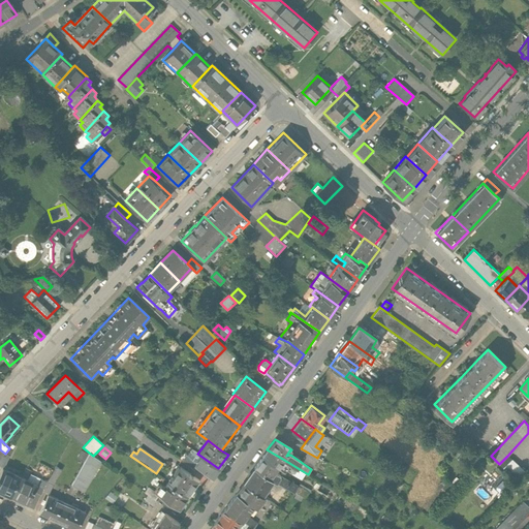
[(0,449),(0,464),(4,466),(9,456),(5,454),(0,449)]
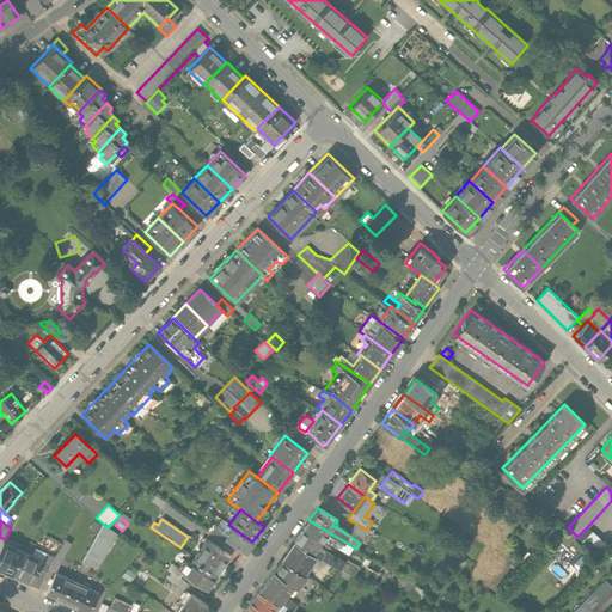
[(222,525),(219,530),(227,536),(232,527),(228,525),(221,520),(219,522),(222,525)]
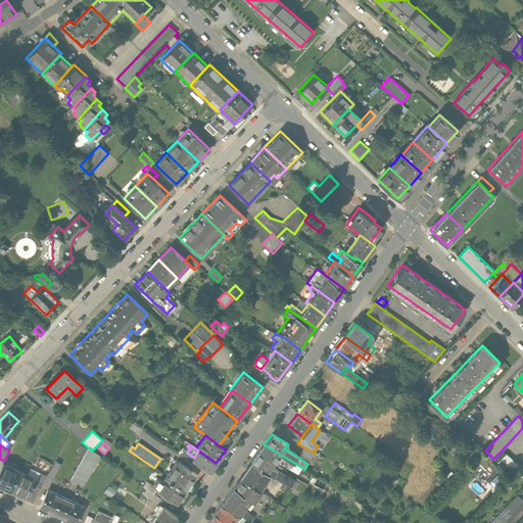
[(264,444),(251,462),(267,473),(270,469),(275,462),(281,466),(286,458),(264,444)]
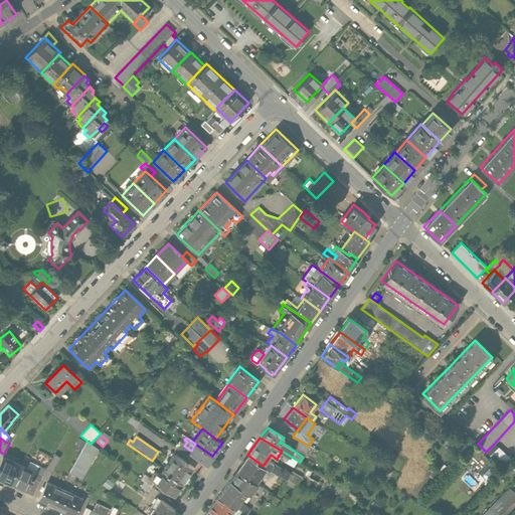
[(74,446),(81,450),(87,443),(78,439),(74,446)]
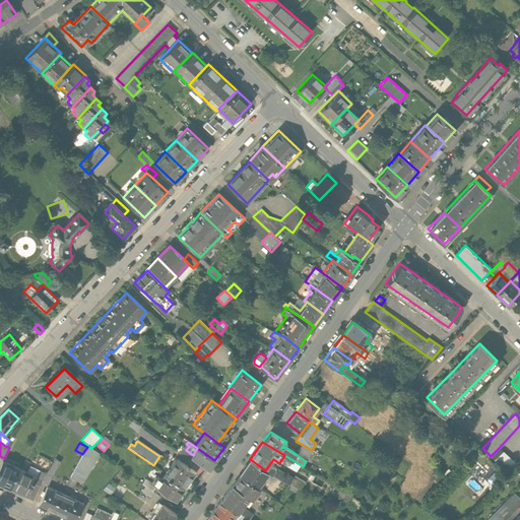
[(82,454),(70,477),(81,483),(99,454),(91,448),(87,445),(87,447),(82,454)]
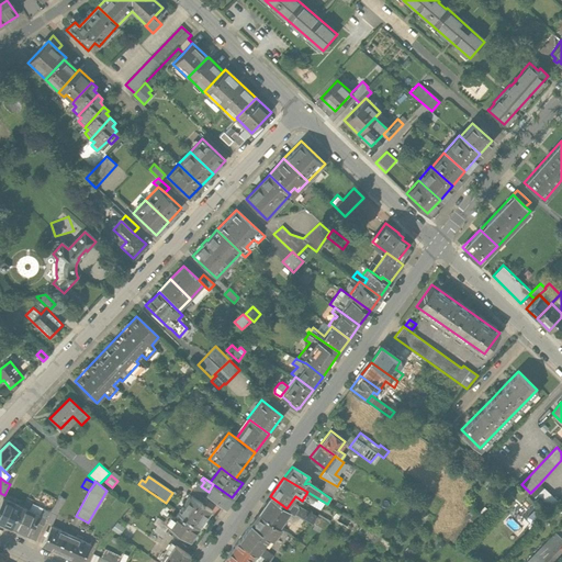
[(206,498),(209,495),(208,494),(209,492),(201,486),(198,483),(193,490),(206,498)]
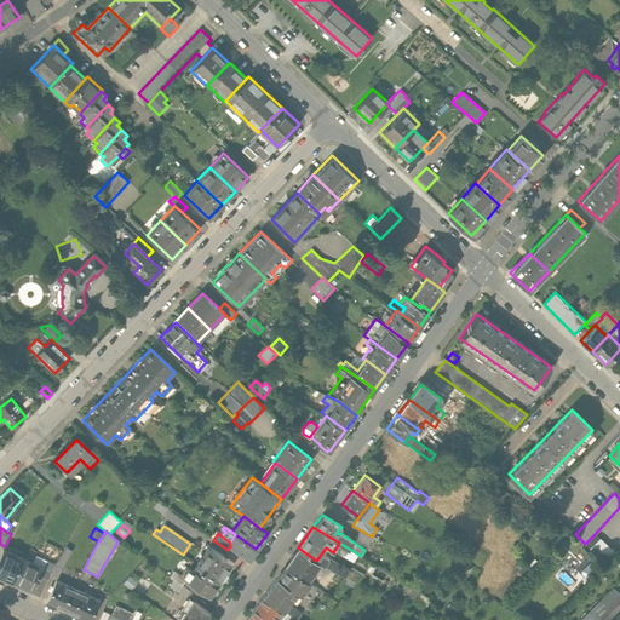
[(248,560),(256,549),(235,534),(230,543),(229,545),(230,546),(248,560)]
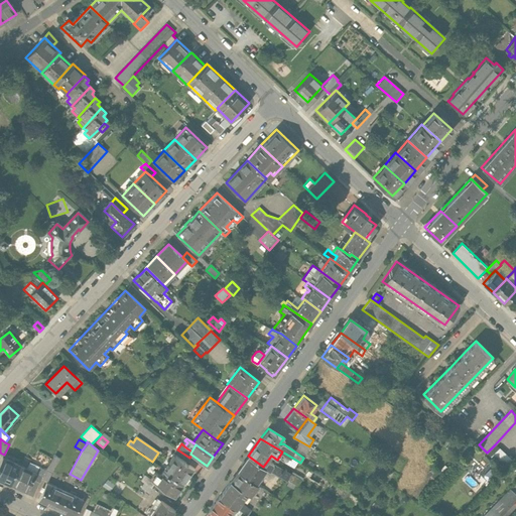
[(512,461),(495,444),(487,453),(504,469),(512,461)]
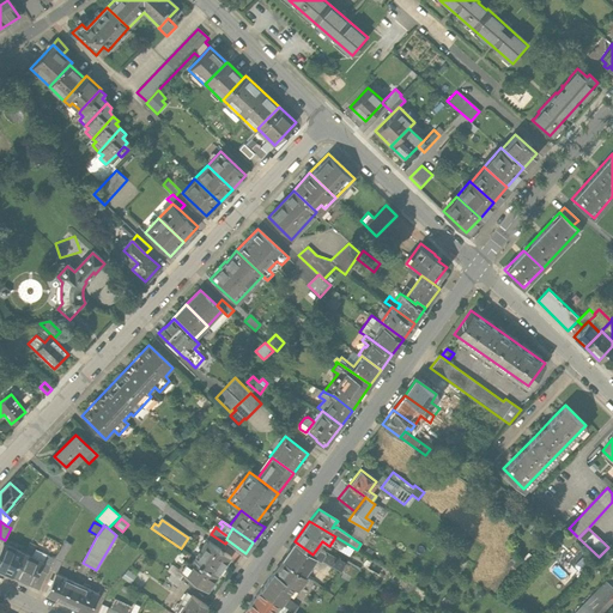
[(204,552),(198,560),(218,575),(230,557),(207,540),(200,550),(204,552)]
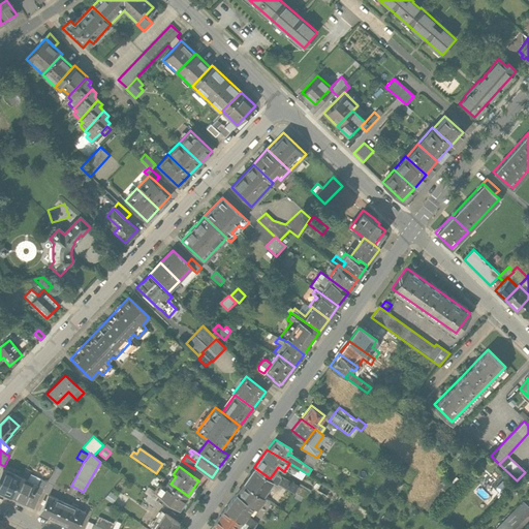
[(56,467),(48,481),(42,492),(49,495),(52,487),(61,470),(56,467)]
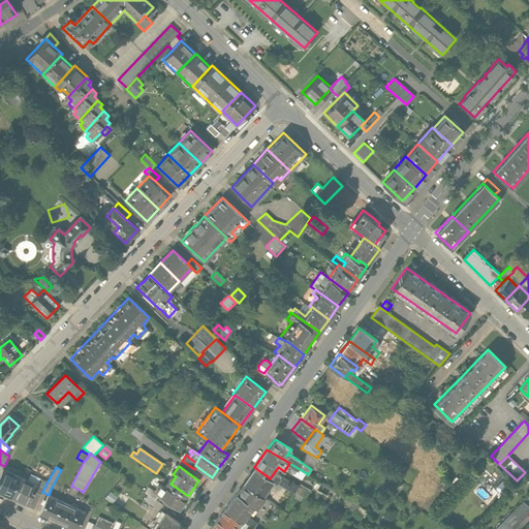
[(254,467),(244,481),(263,497),(266,497),(270,491),(267,489),(273,480),(270,478),(254,467)]
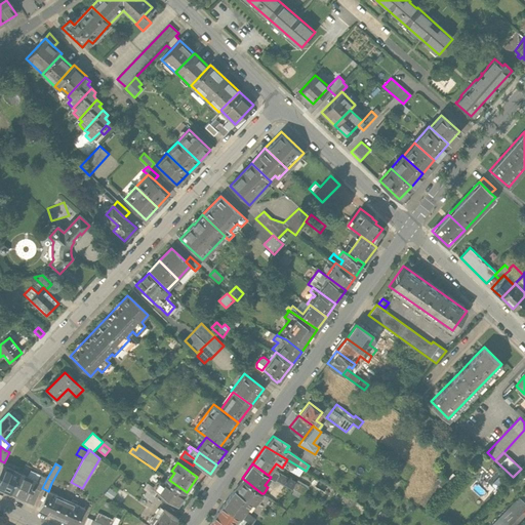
[(0,487),(10,493),(10,492),(19,474),(3,466),(0,472),(0,487)]
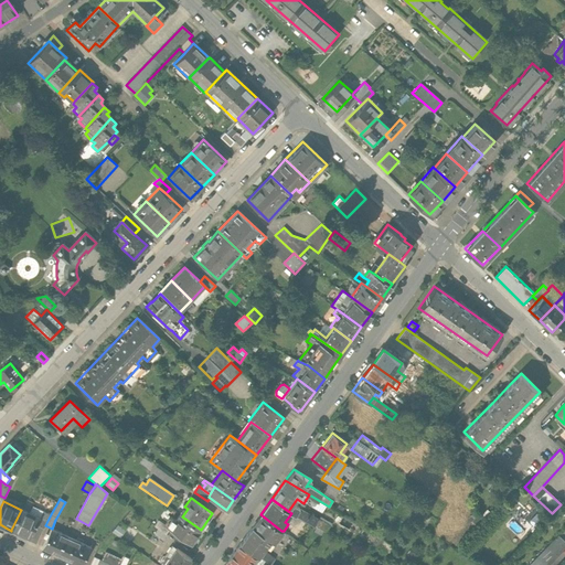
[(327,524),(296,507),(291,507),(288,511),(291,513),(317,526),(313,532),(321,535),(327,524)]
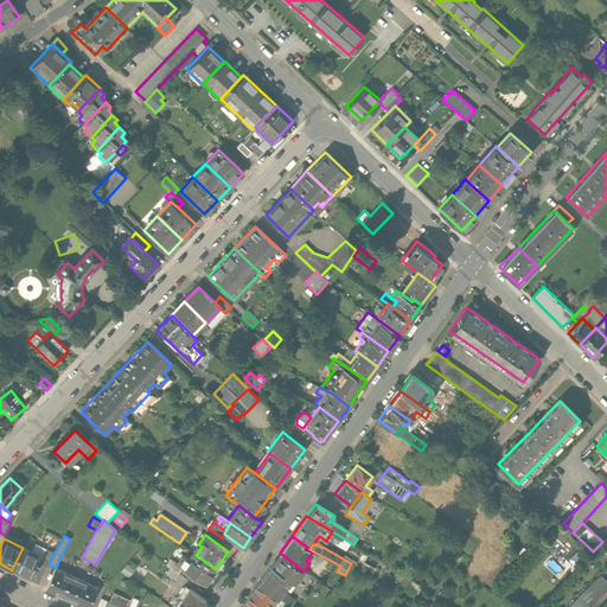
[(42,556),(23,548),(12,569),(32,579),(38,566),(42,556)]
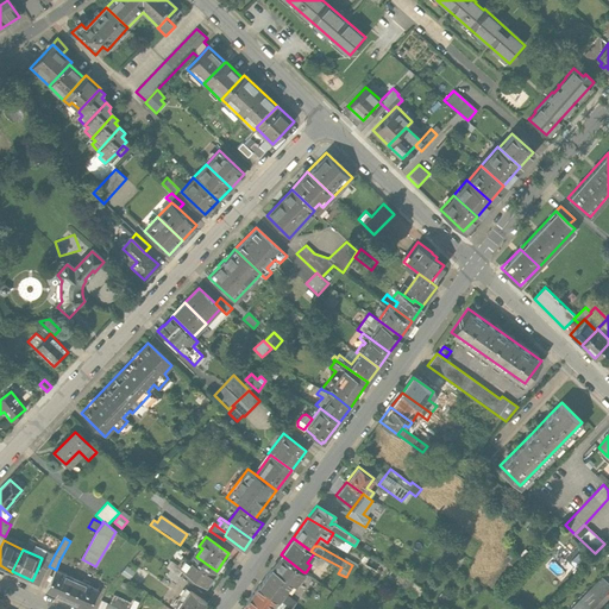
[(45,551),(42,558),(38,567),(46,571),(49,566),(55,554),(45,551)]
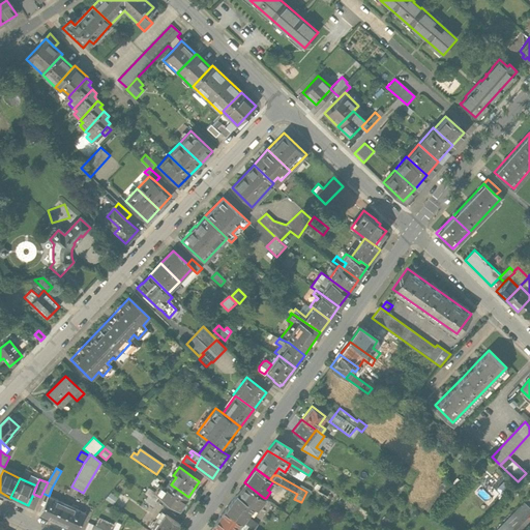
[(179,509),(188,497),(171,484),(168,482),(164,488),(160,486),(155,492),(155,493),(159,496),(179,509)]
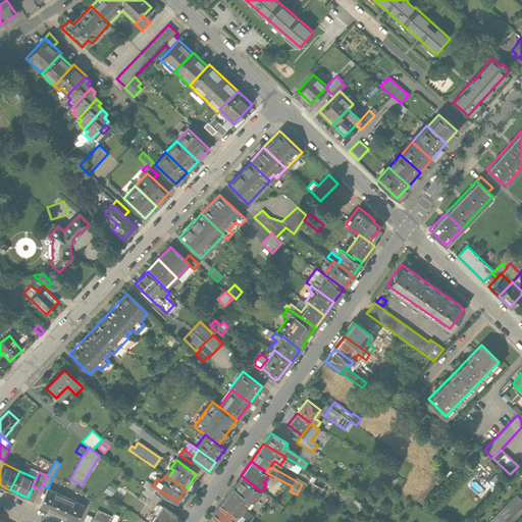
[(241,475),(232,486),(253,501),(260,490),(241,475)]
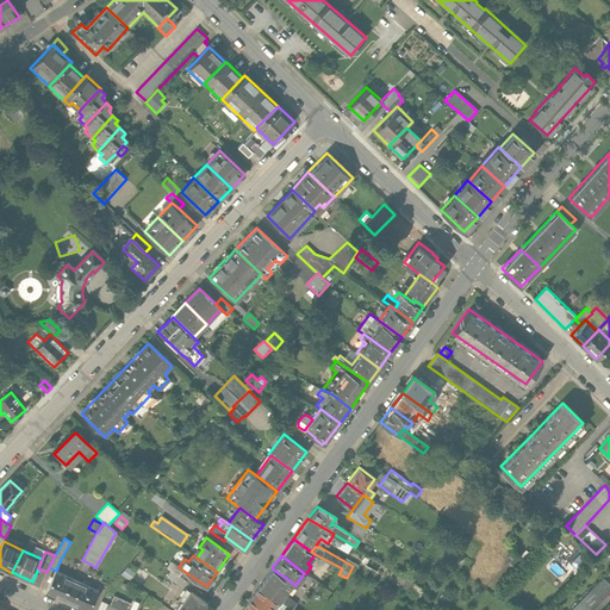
[(179,576),(184,571),(179,567),(179,566),(170,561),(167,567),(170,570),(167,576),(176,583),(181,577),(179,576)]
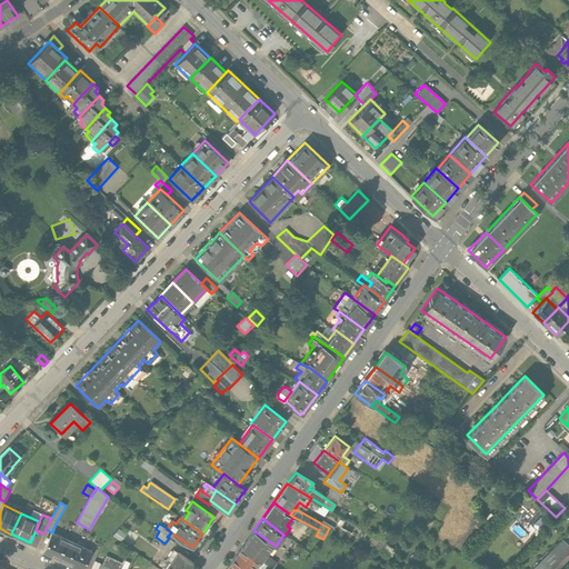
[(118,527),(113,535),(121,540),(127,532),(118,527)]
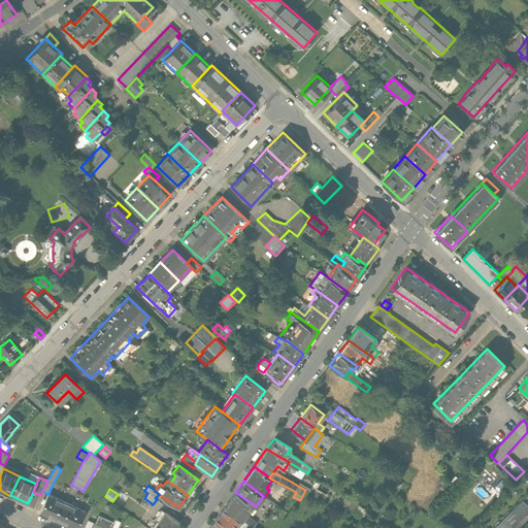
[(39,512),(54,519),(62,501),(47,494),(39,512)]
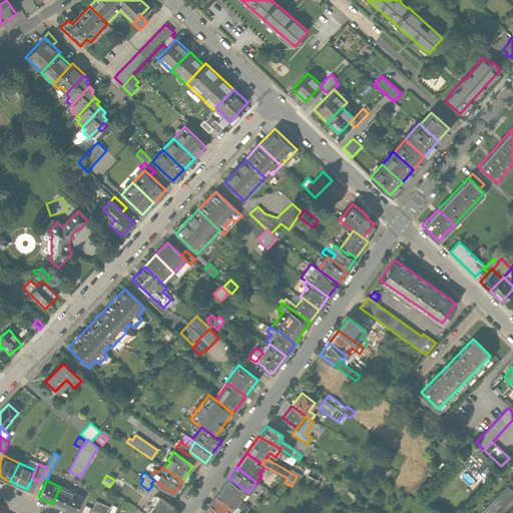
[(227,480),(218,492),(239,508),(245,512),(249,508),(239,500),(244,492),(227,480)]
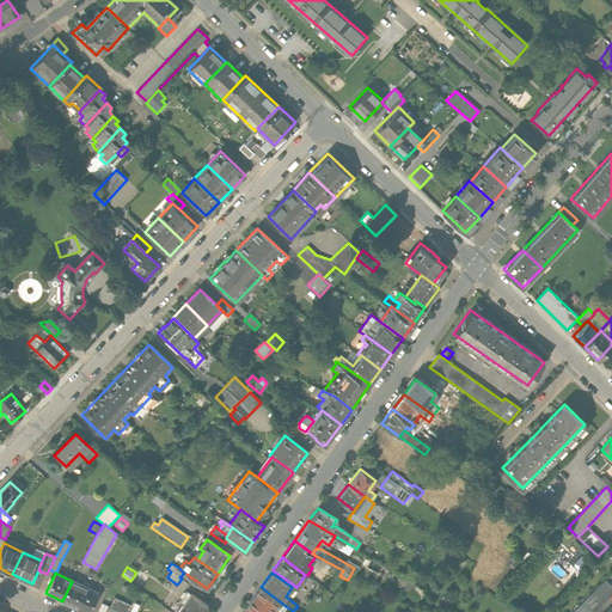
[(611,592),(611,587),(604,580),(574,611),(575,611),(589,611),(591,611),(589,611),(593,611),(595,607),(598,607),(601,601),(603,603),(611,592)]
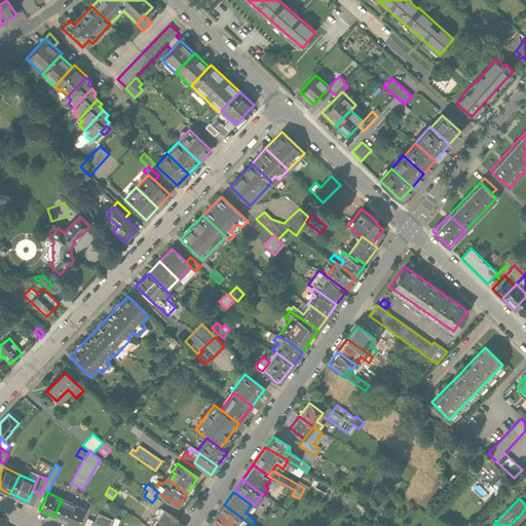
[(76,525),(84,510),(62,499),(53,517),(73,525),(76,525)]
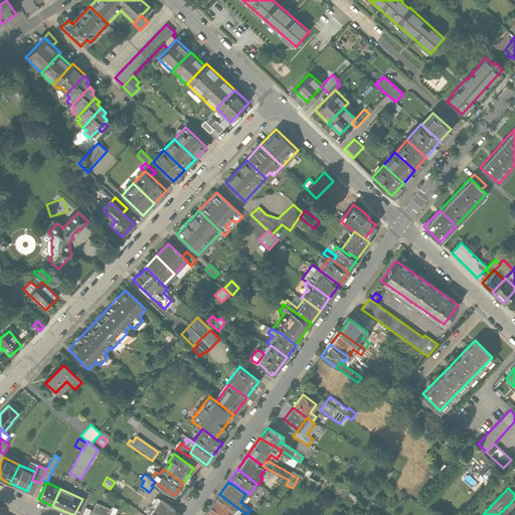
[(344,489),(340,495),(354,503),(358,497),(344,489)]
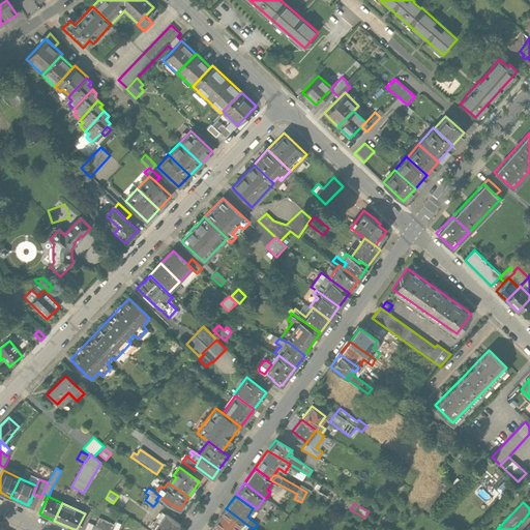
[(145,512),(136,505),(133,510),(141,518),(145,512)]
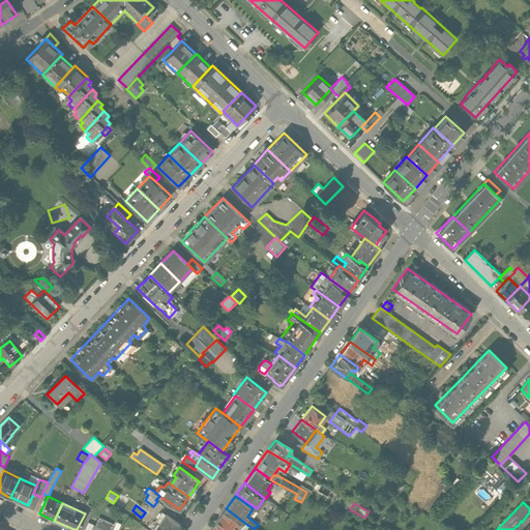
[(243,529),(247,525),(226,508),(212,527),(216,529),(243,529)]
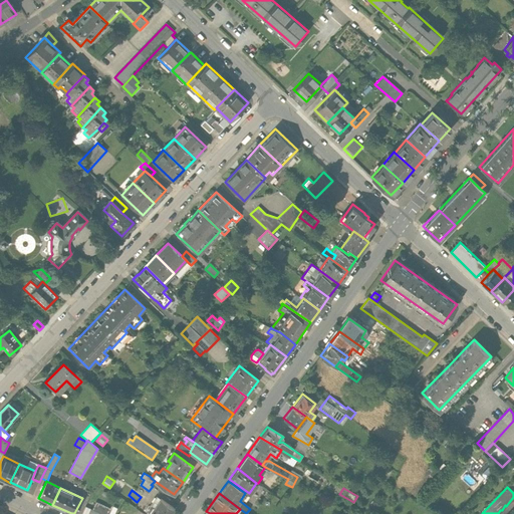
[(374,496),(370,503),(376,507),(380,500),(374,496)]
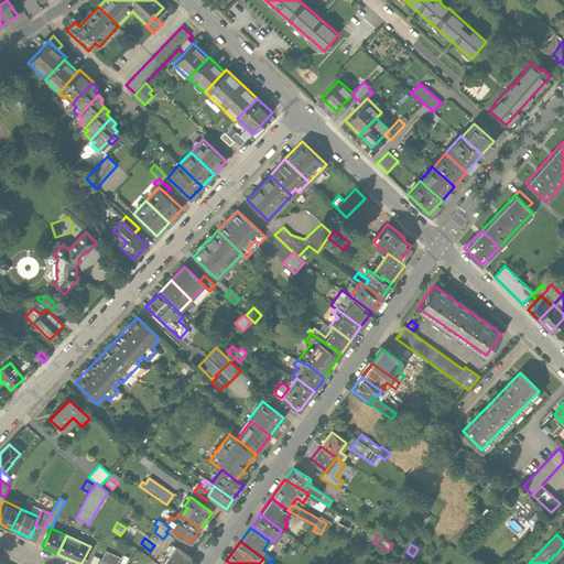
[(175,546),(169,556),(179,563),(186,563),(192,557),(175,546)]
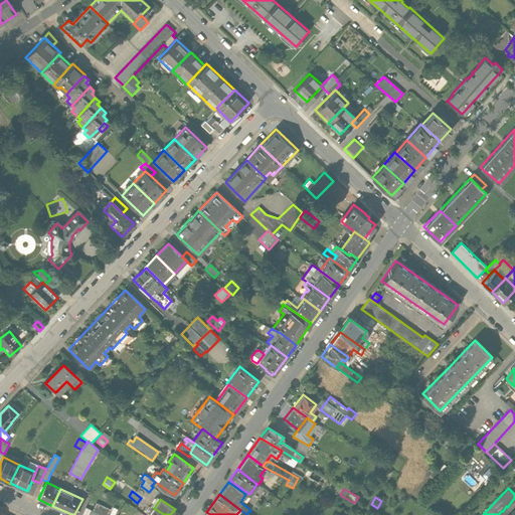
[(91,511),(88,514),(108,514),(110,510),(96,503),(92,511),(91,511)]
